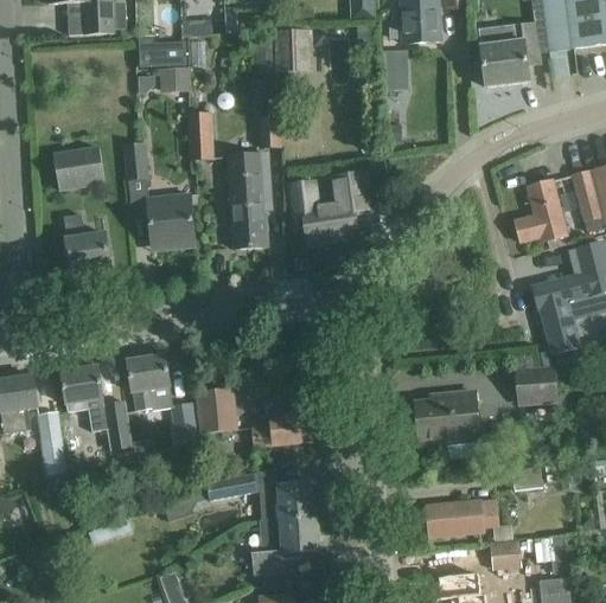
[(48,0),(48,2),(82,1),(82,17),(67,17),(68,33),(113,31),(113,15),(112,0),(48,0)]
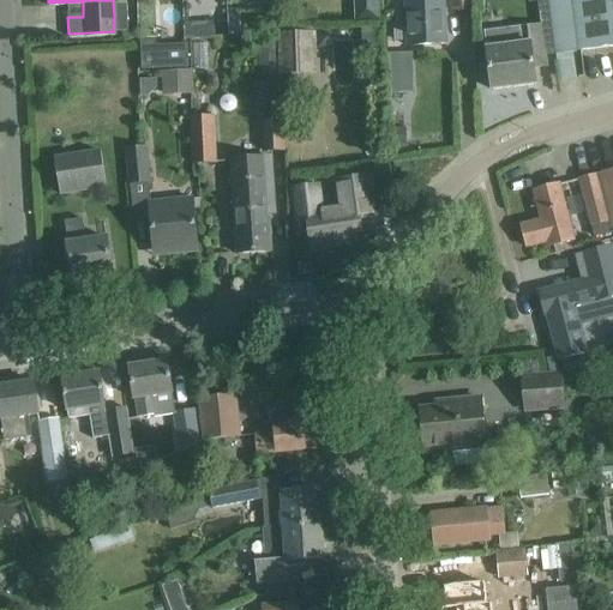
[(353,0),(354,17),(377,16),(376,0),(353,0)]
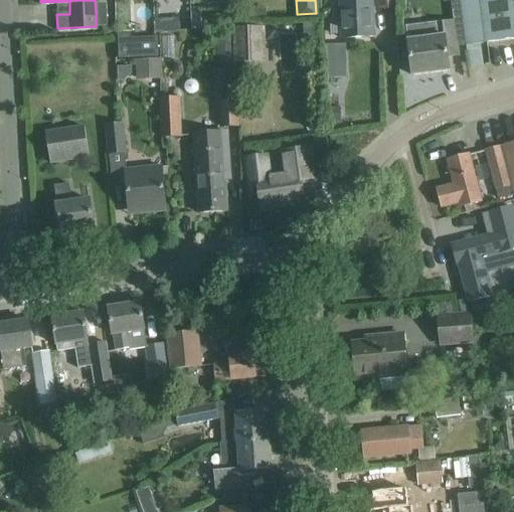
[(337,0),(339,16),(341,36),(373,33),(371,14),(370,0),(337,0)]
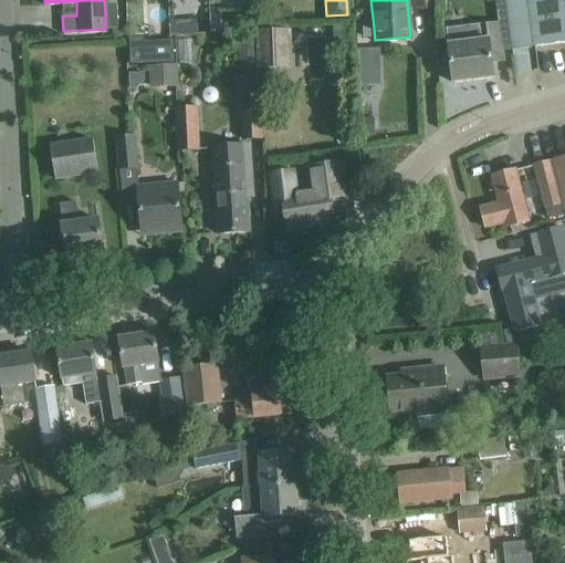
[(504,0),(512,47),(564,39),(564,0),(504,0)]
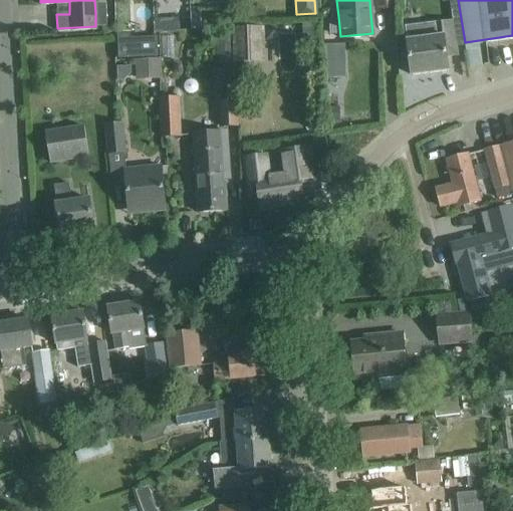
[(158,15),(157,27),(178,28),(179,16),(158,15)]
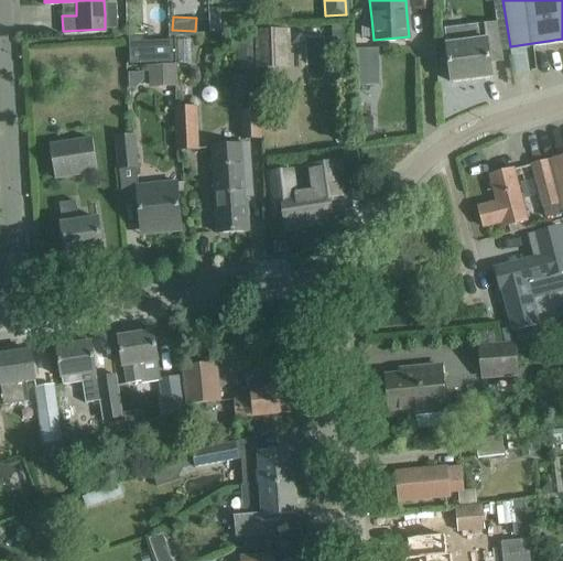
[(496,19),(444,27),(446,42),(445,42),(447,57),(451,79),(490,74),(488,53),(487,50),(500,49),(497,27),(496,19)]
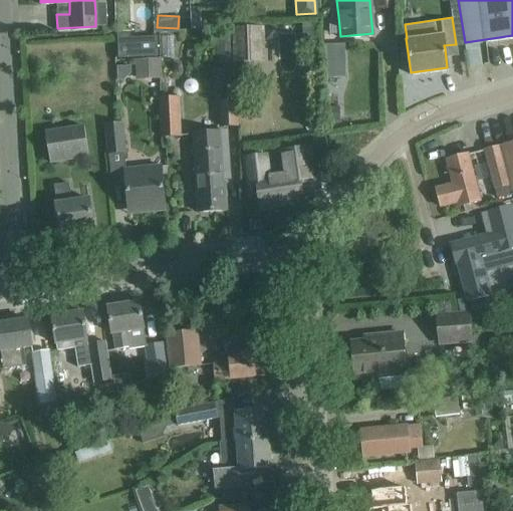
[(231,38),(215,38),(215,61),(265,59),(264,24),(231,25),(231,38)]
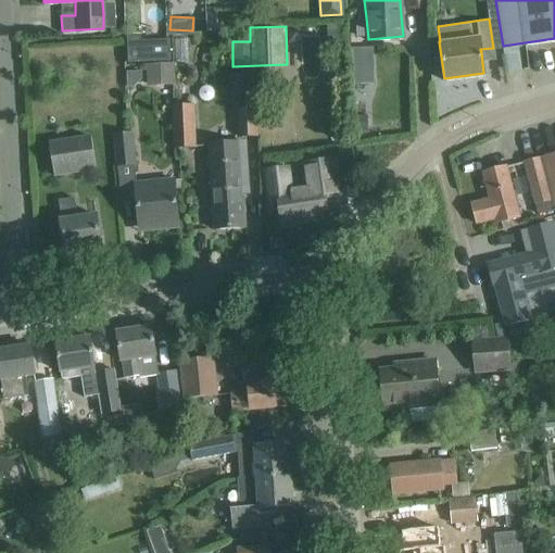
[(169,38),(140,39),(141,60),(171,59),(169,38)]
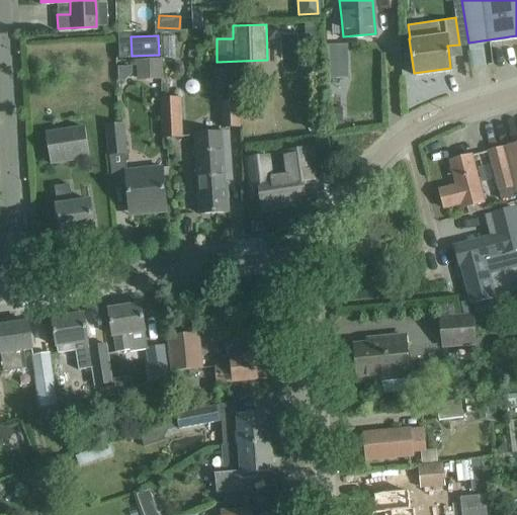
[(161,56),(136,57),(137,78),(162,77),(161,56)]
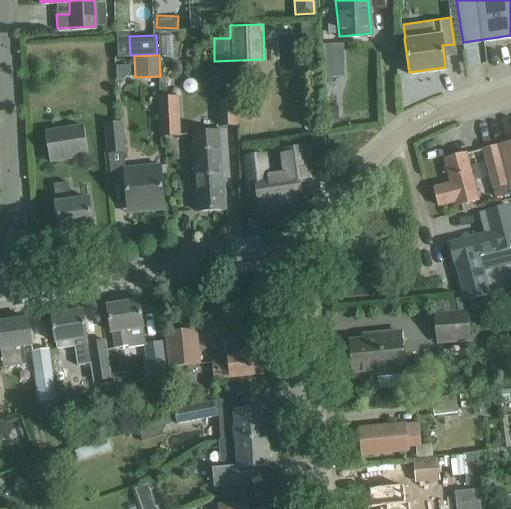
[(182,81),(182,85),(184,88),(187,91),(190,91),(194,90),(196,87),(197,83),(195,79),(192,77),(188,76),(185,78),(182,81)]
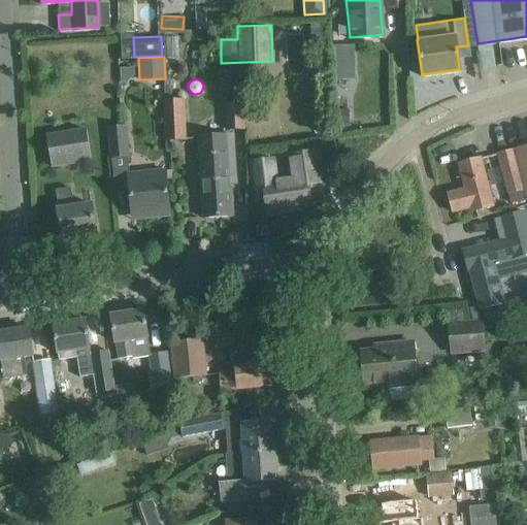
[(183,96),(164,97),(166,138),(184,137),(183,96)]
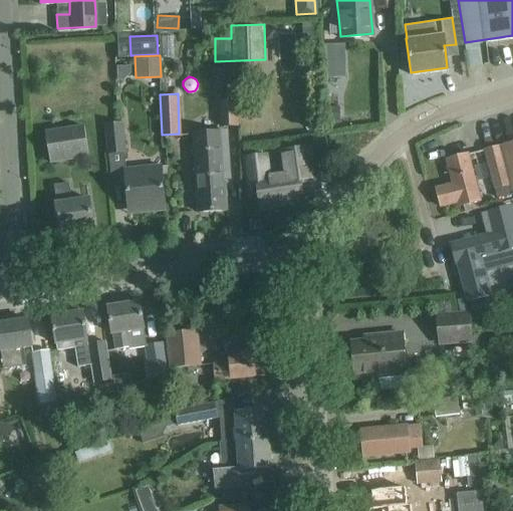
[(236,97),(220,98),(220,124),(237,123),(236,97)]
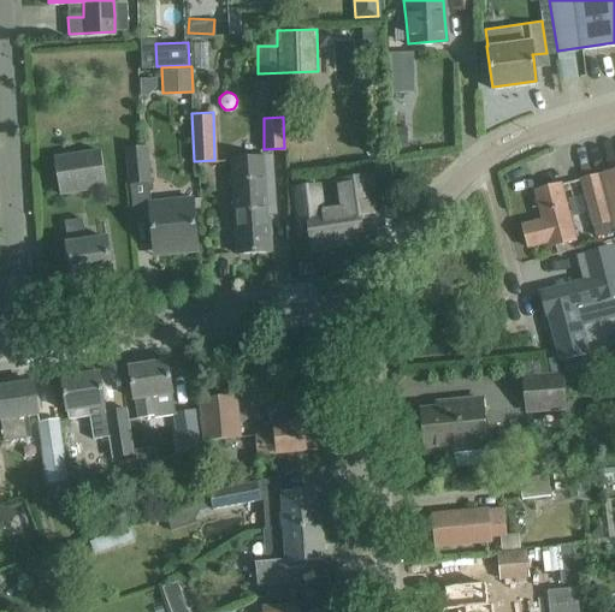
[(143,146),(125,147),(129,179),(147,178),(143,146)]
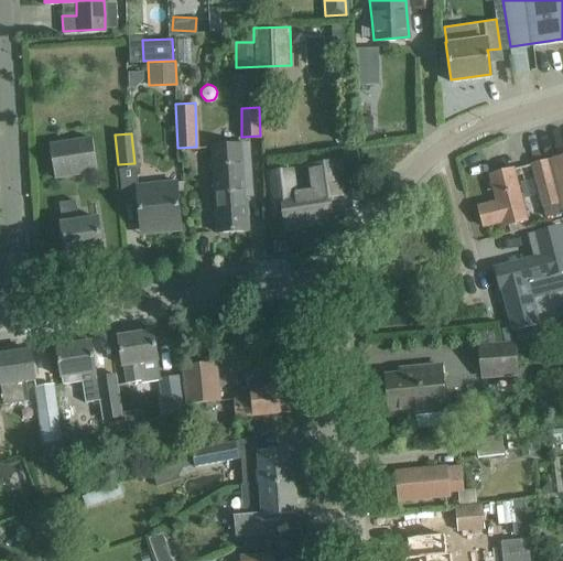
[(91,136),(49,142),(54,175),(96,169),(91,136)]
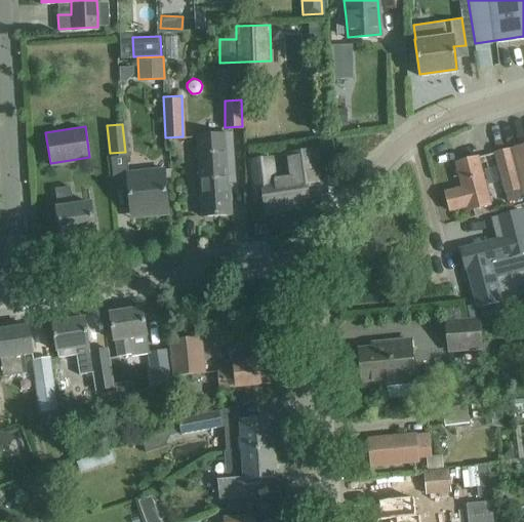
[(211,133),(196,134),(199,178),(200,194),(201,214),(215,213),(231,212),(229,176),(233,176),(232,156),(230,132),(211,133)]
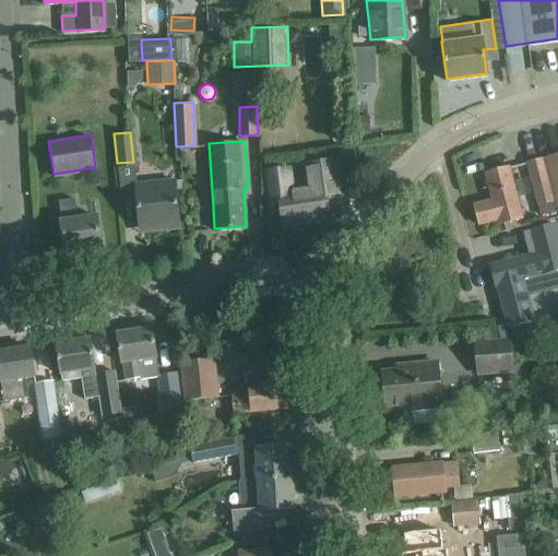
[(557,151),(525,161),(537,203),(539,212),(555,208),(556,210),(557,209),(557,151)]
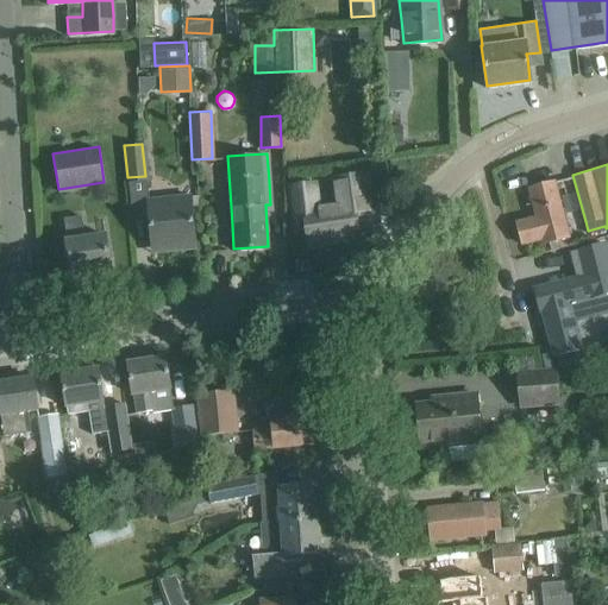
[(332,206),(304,209),(305,219),(308,243),(357,237),(356,222),(373,221),(367,172),(343,176),(328,177),(332,206)]
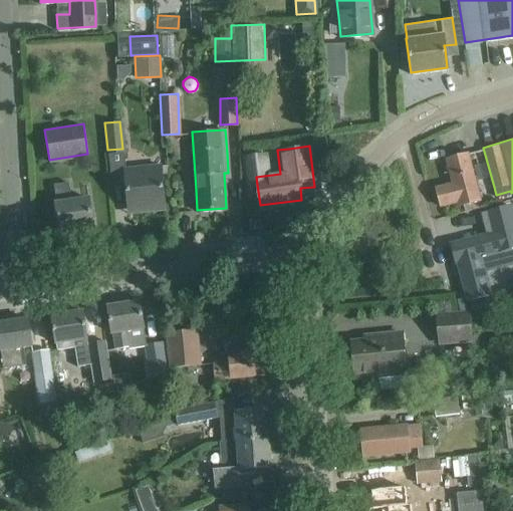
[(451,181),(436,185),(441,205),(457,201),(457,203),(477,198),(479,198),(467,152),(445,158),(451,181)]
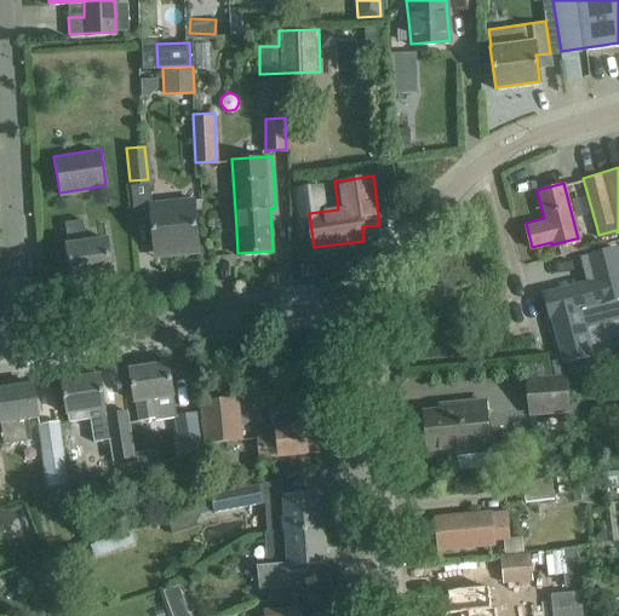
[(175,206),(150,208),(152,224),(154,248),(182,246),(183,252),(198,251),(196,226),(194,207),(193,197),(173,199),(175,206)]
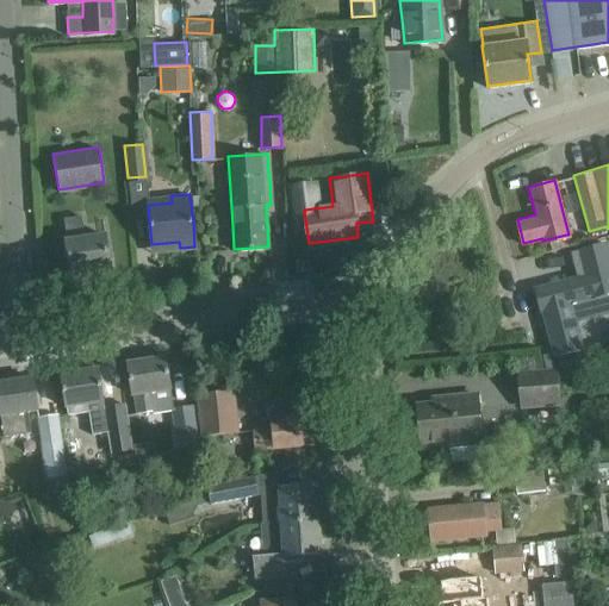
[(81,214),(63,217),(67,238),(66,238),(70,273),(110,267),(106,243),(105,233),(85,236),(81,214)]
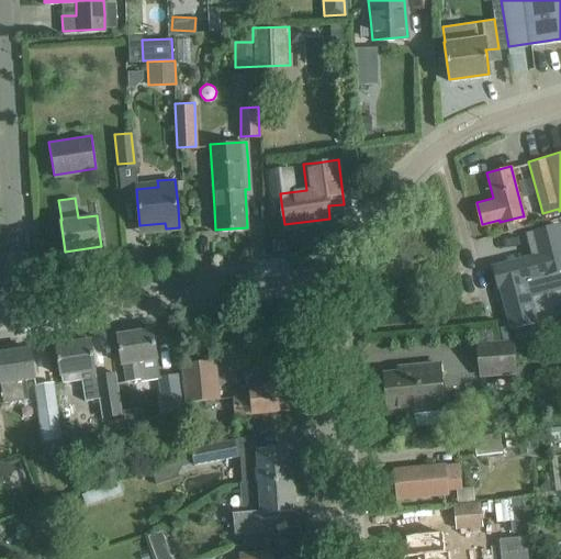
[(531,255),(492,265),(497,284),(500,284),(511,326),(536,320),(529,294),(560,286),(560,238),(557,222),(533,228),(533,230),(526,231),(531,255)]
